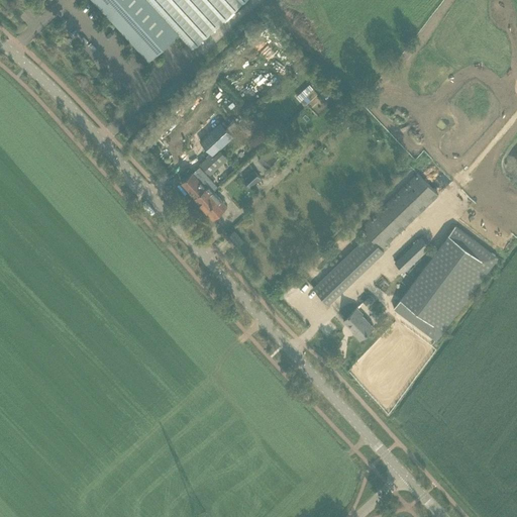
[(95,0),(149,59),(179,31),(193,46),(195,44),(243,0),(95,0)]
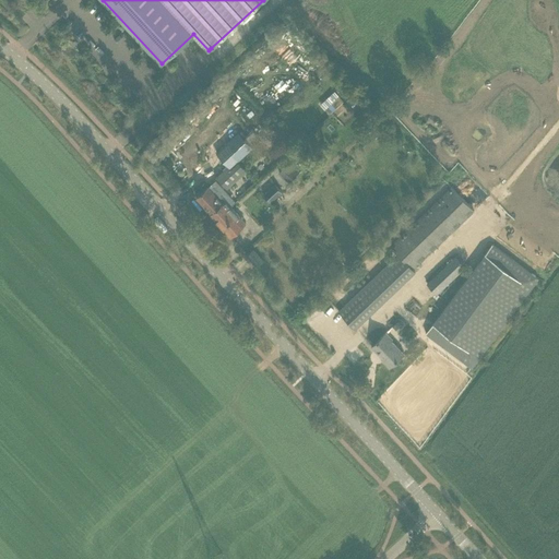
[(264,128),(260,131),(268,140),(275,133),(269,126),(265,129),(264,128)]
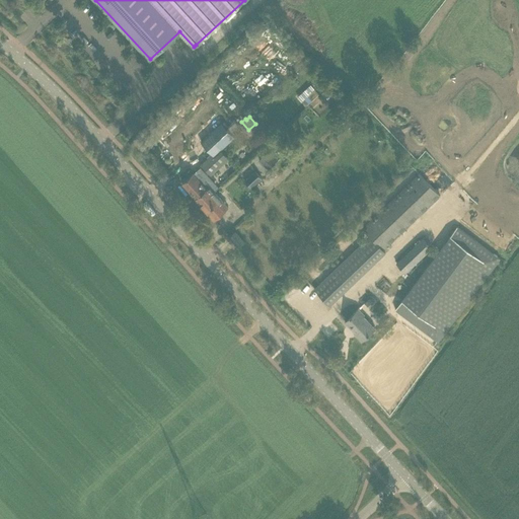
[(221,123),(201,141),(212,154),(214,156),(220,150),(234,137),(221,123)]
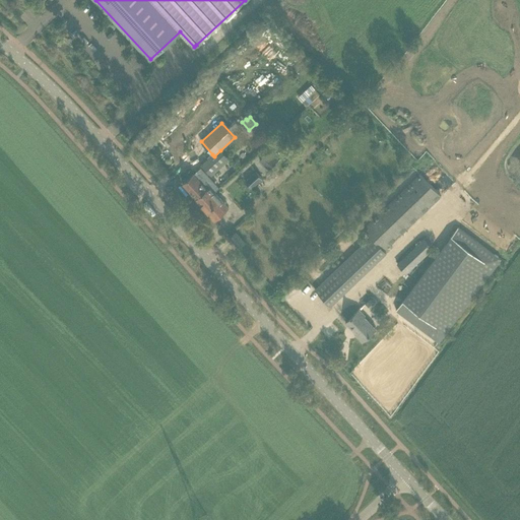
[(268,171),(280,159),(270,149),(259,160),(268,171)]
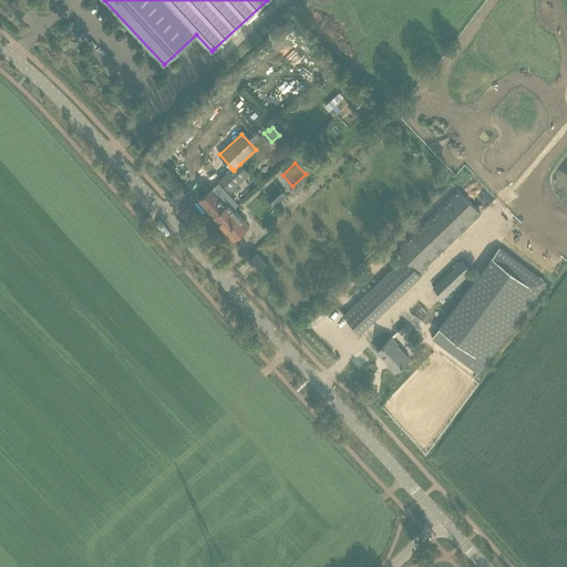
[(232,168),(219,179),(230,192),(249,174),(240,164),(234,171),(232,168)]
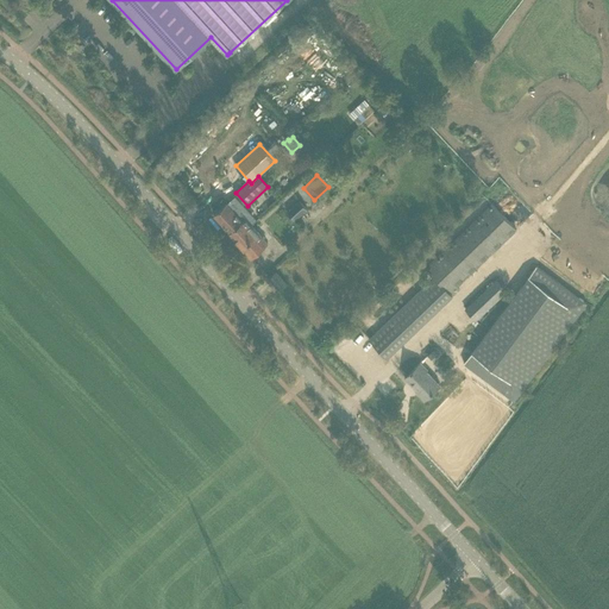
[(294,221),(308,209),(300,200),(287,213),(294,221)]
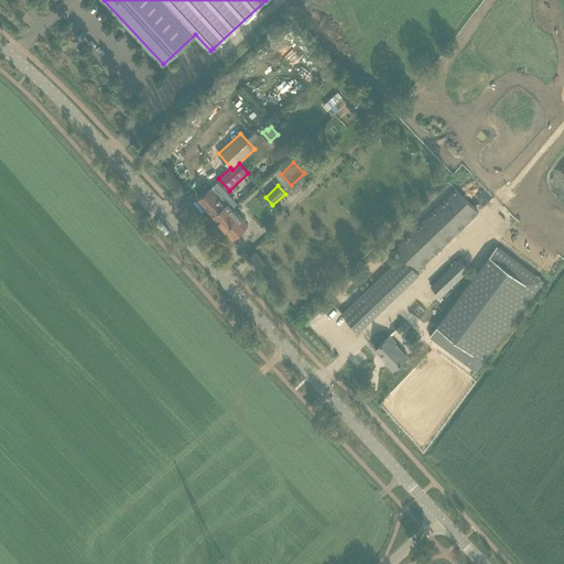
[(227,202),(226,203),(212,186),(198,198),(213,215),(212,216),(217,221),(232,208),(227,202)]
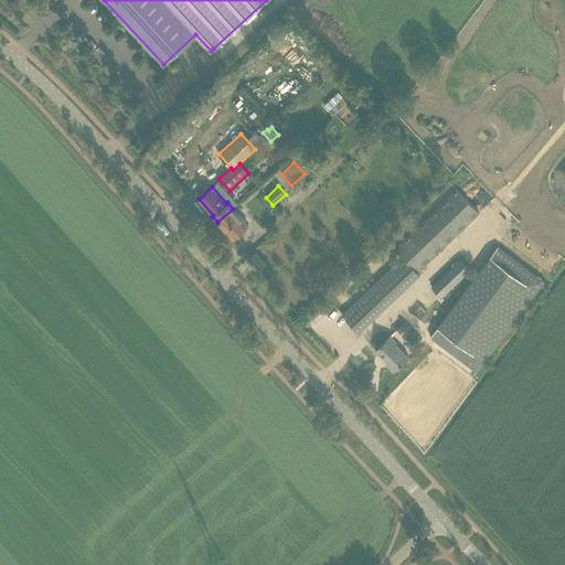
[(425,266),(479,214),(456,189),(394,248),(402,257),(341,315),(359,333),(420,275),(427,268),(425,266)]
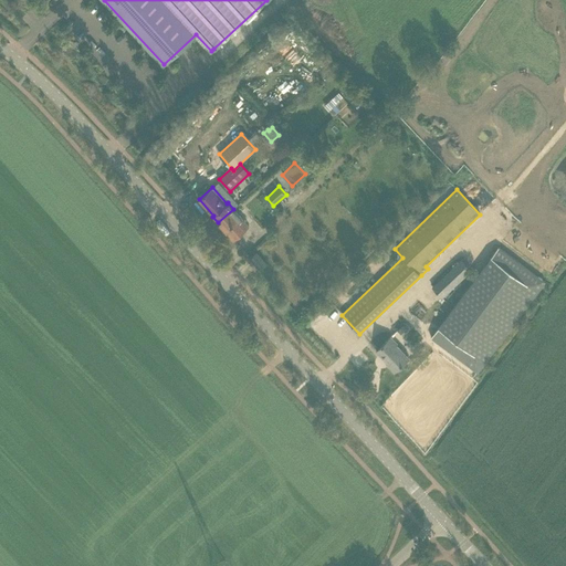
[(233,240),(249,226),(233,209),(218,222),(233,240)]
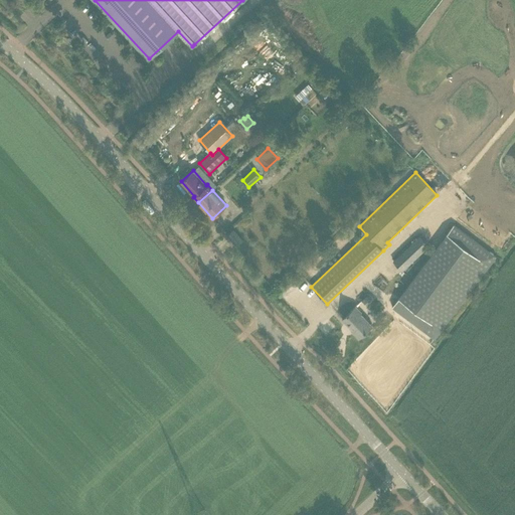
[(435,339),(497,256),(454,224),(391,307),(435,339)]
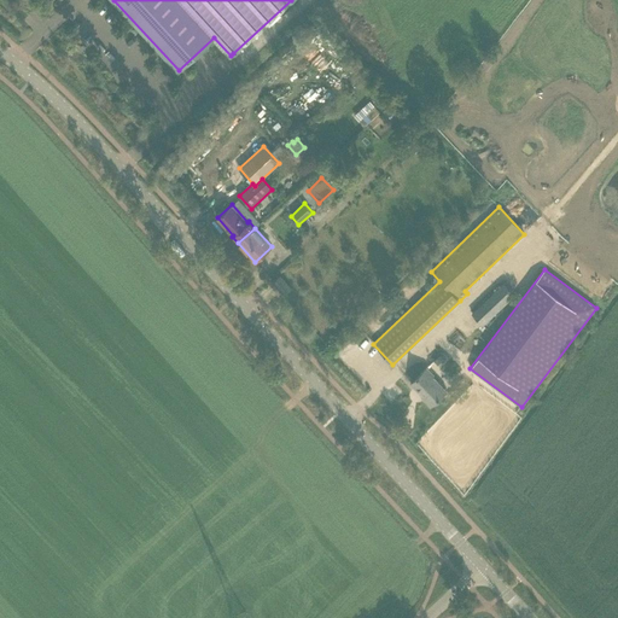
[(284,293),(291,287),(280,275),(273,281),(284,293)]
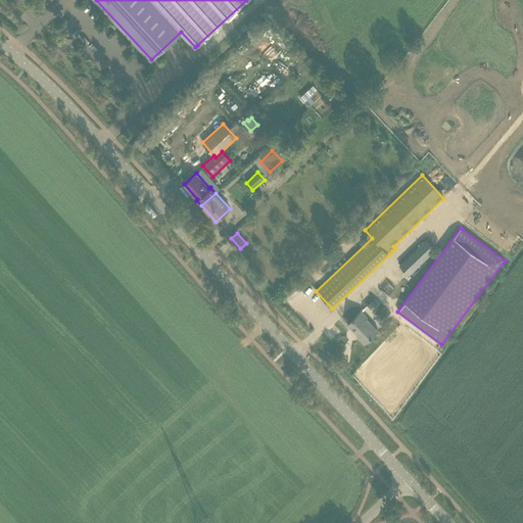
[(409,276),(436,249),(426,239),(398,266),(409,276)]
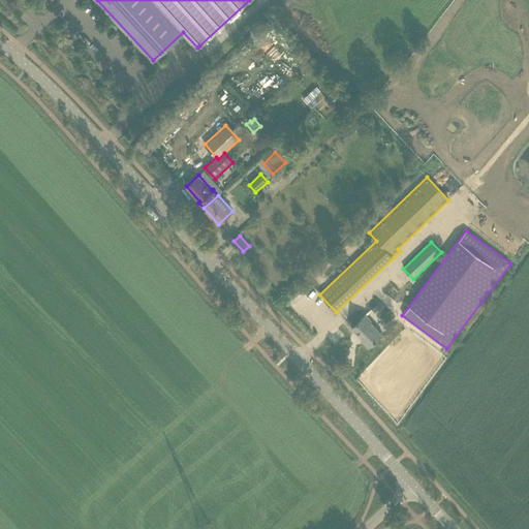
[(368,347),(383,334),(365,314),(351,328),(362,339),(361,340),(368,347)]
